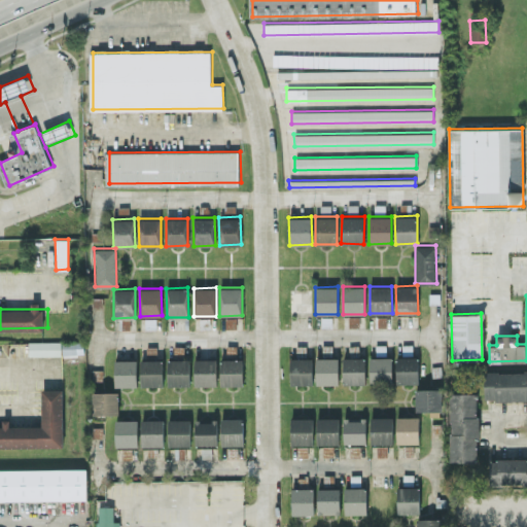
[(28,354),(83,354),(83,341),(28,342),(28,354)]
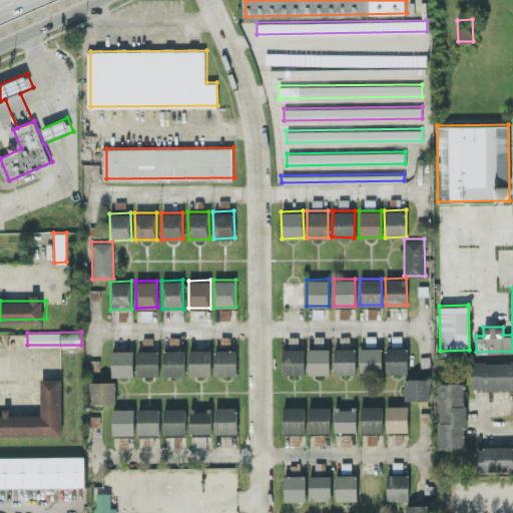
[(356,373),(356,348),(334,347),(334,373),(356,373)]
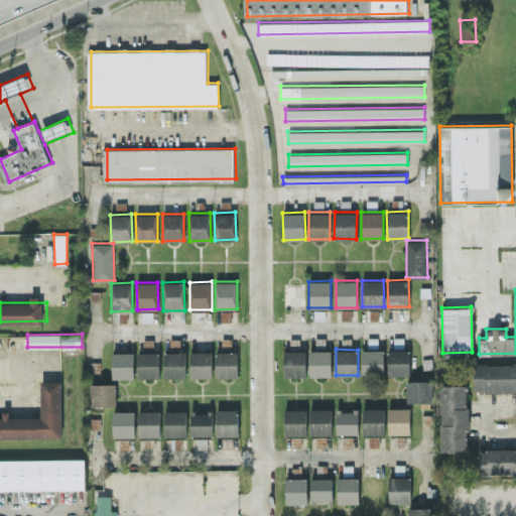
[(383,349),(362,350),(362,374),(384,374),(383,349)]
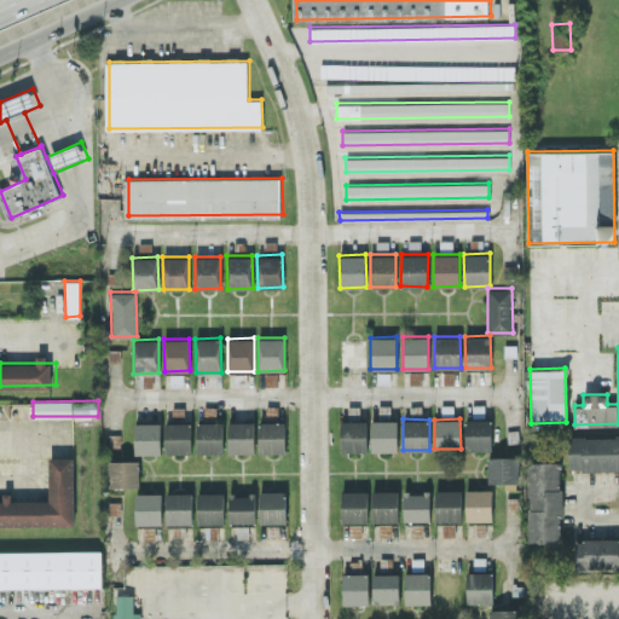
[(491,418),(466,418),(466,450),(491,449),(491,418)]
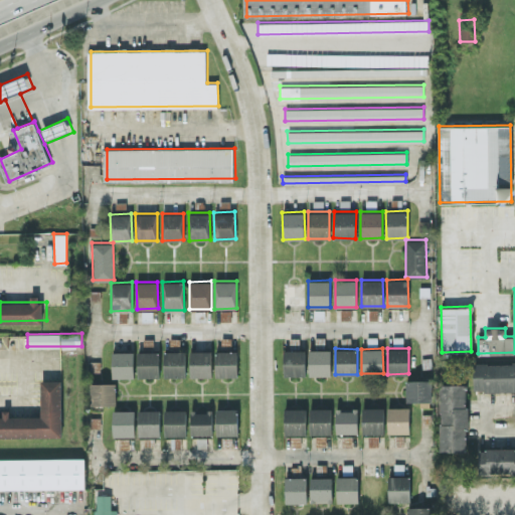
[(305,349),(283,349),(284,375),(306,375),(305,349)]
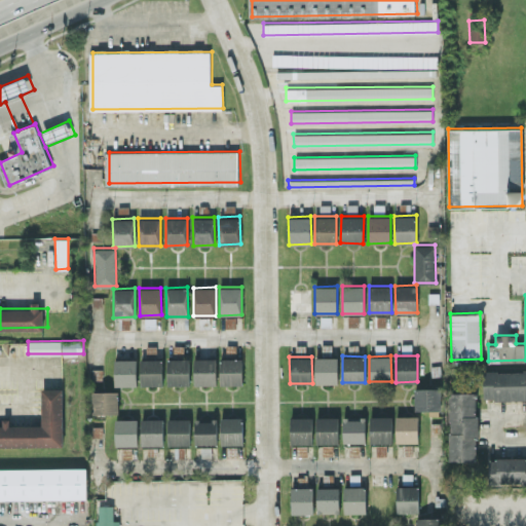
[(337,357),(315,357),(315,383),(337,383),(337,357)]
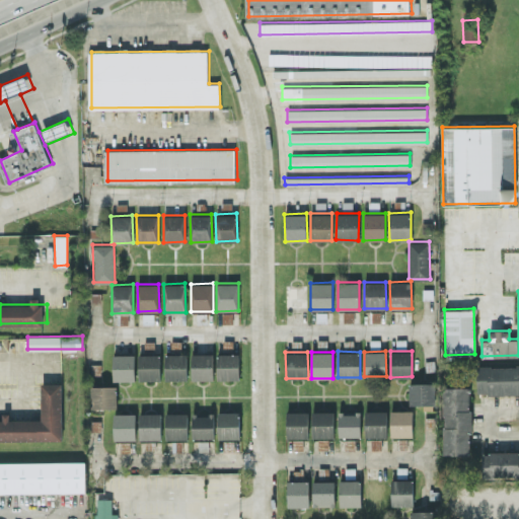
[(187,353),(164,354),(165,379),(187,379),(187,353)]
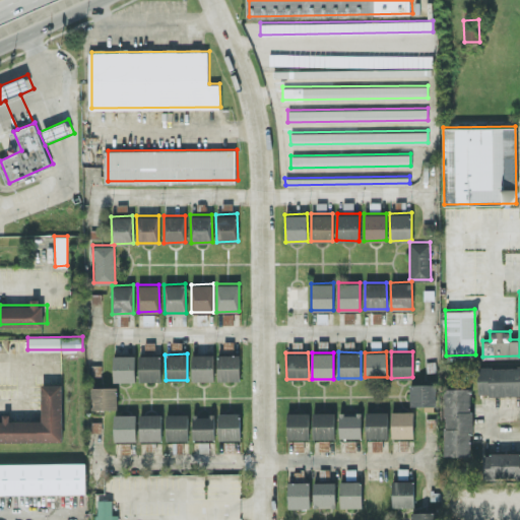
[(213,353),(191,353),(192,380),(213,379),(213,353)]
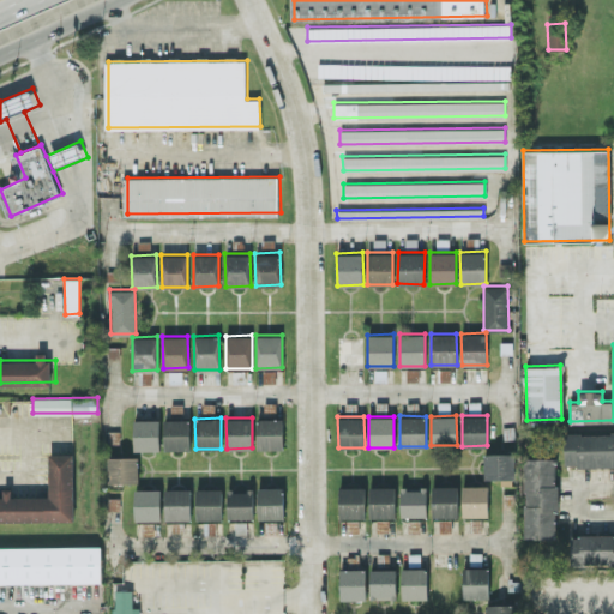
[(257,449),(282,447),(282,417),(257,417),(257,449)]
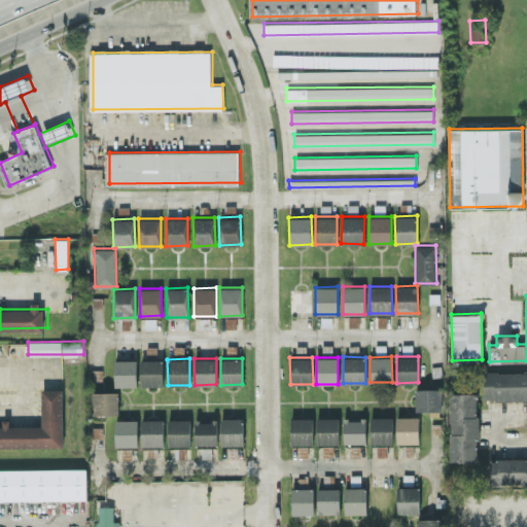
[(137,385),(137,359),(114,359),(114,386),(137,385)]
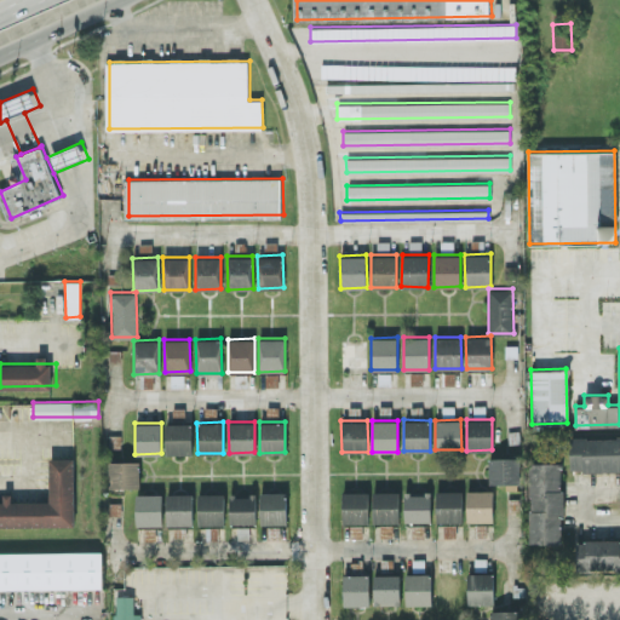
[(166,454),(191,453),(191,423),(165,423),(166,454)]
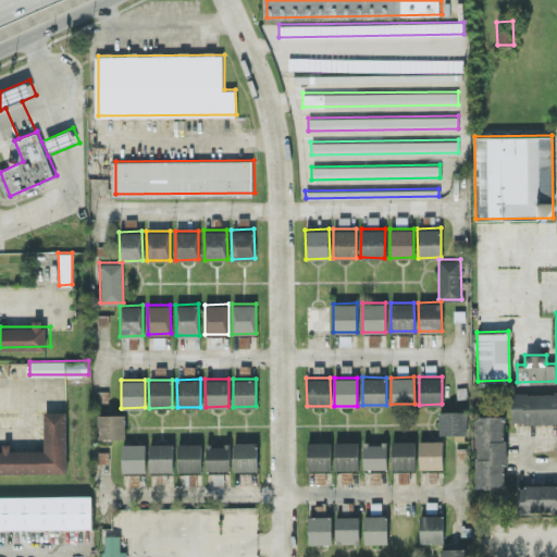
[(511,422),(556,421),(556,392),(512,392),(511,422)]
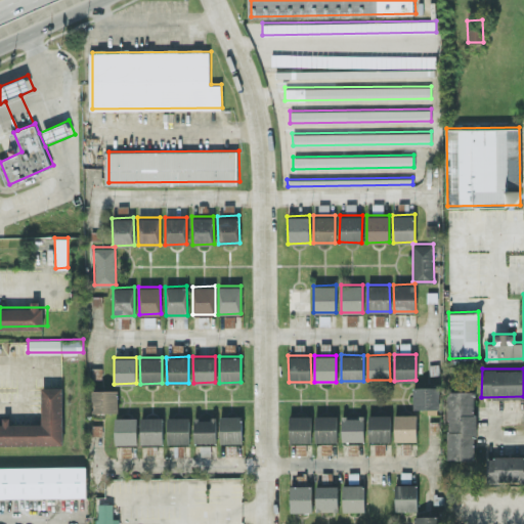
[(439,386),(412,386),(413,408),(439,408),(439,386)]
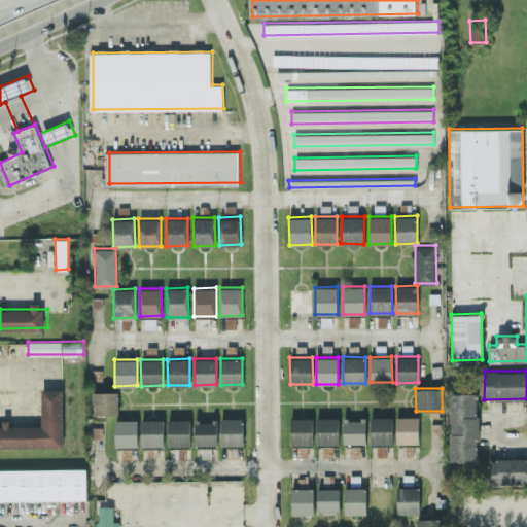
[(67,445),(0,446),(0,424),(47,423),(46,391),(66,390),(67,445)]
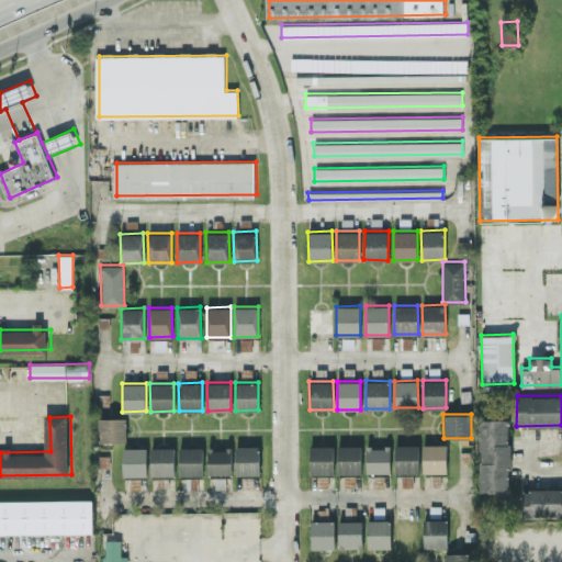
[(99,417),(98,441),(125,441),(126,418),(99,417)]
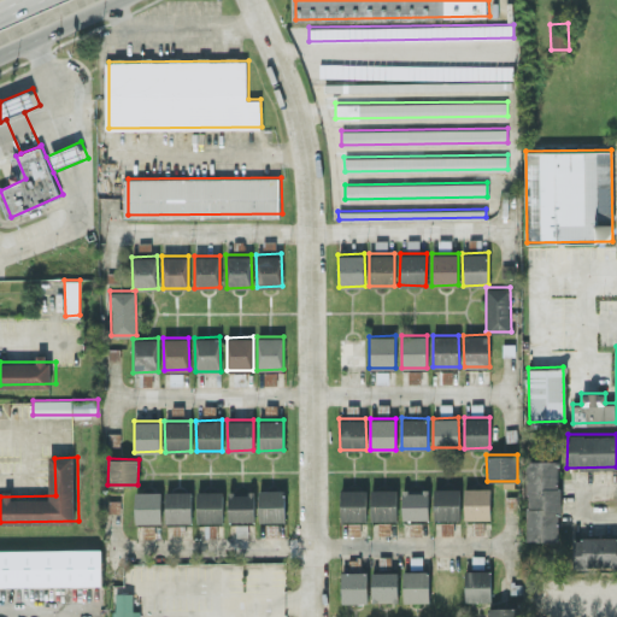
[(527,540),(560,540),(559,459),(526,460),(527,540)]
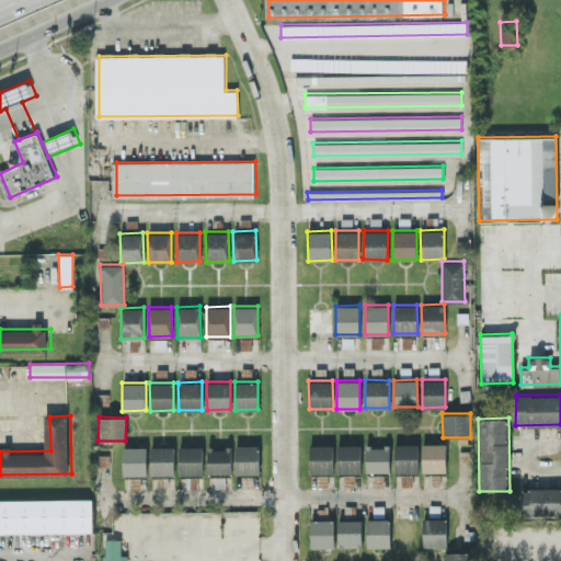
[(422,444),(422,471),(446,471),(445,443),(422,444)]
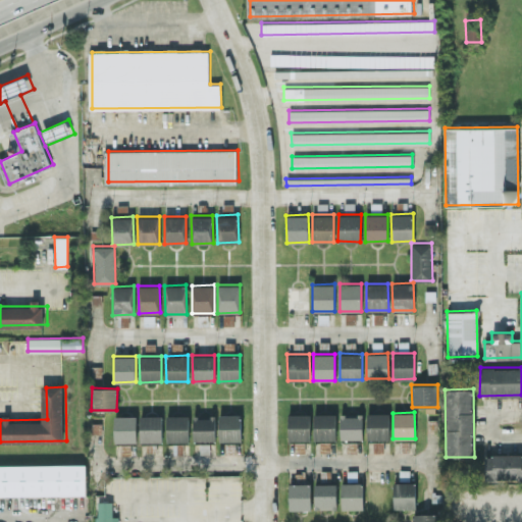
[(310,439),(310,413),(288,413),(288,439),(310,439)]
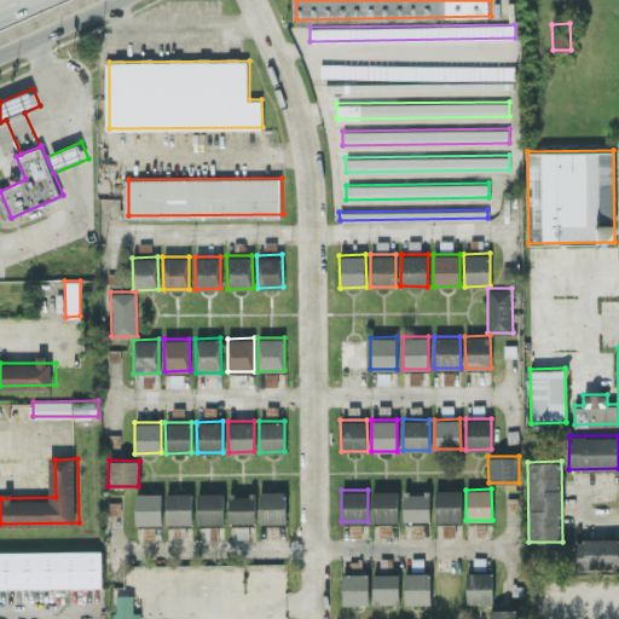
[(372,521),(398,521),(398,490),(372,490),(372,521)]
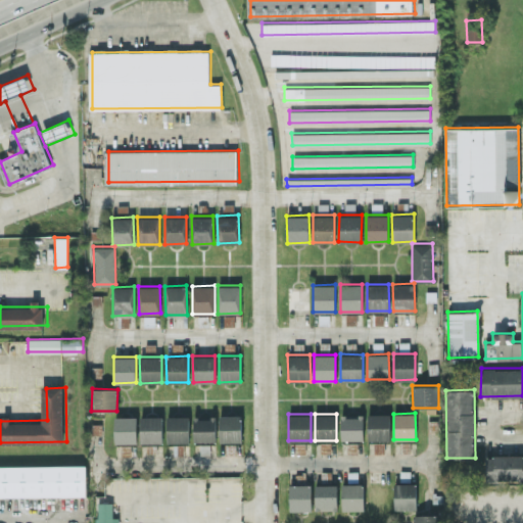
[(389,414),(368,414),(368,439),(390,439),(389,414)]
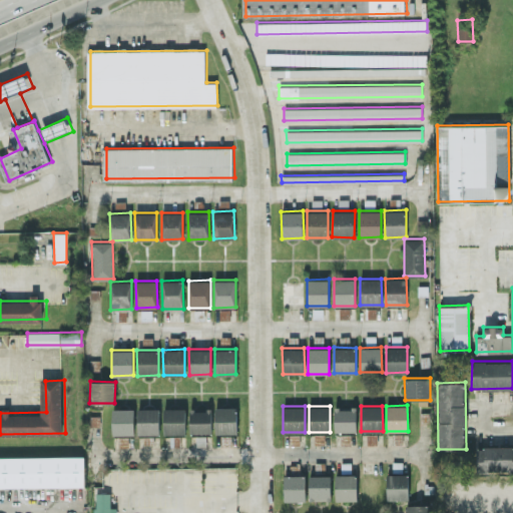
[(163,434),(185,433),(185,407),(163,408),(163,434)]
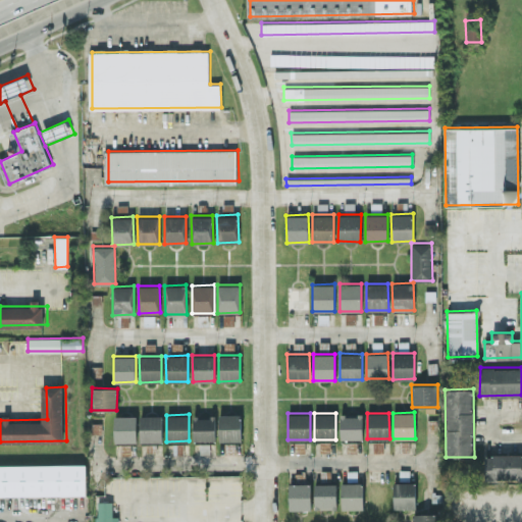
[(219,440),(241,440),(241,414),(218,414),(219,440)]
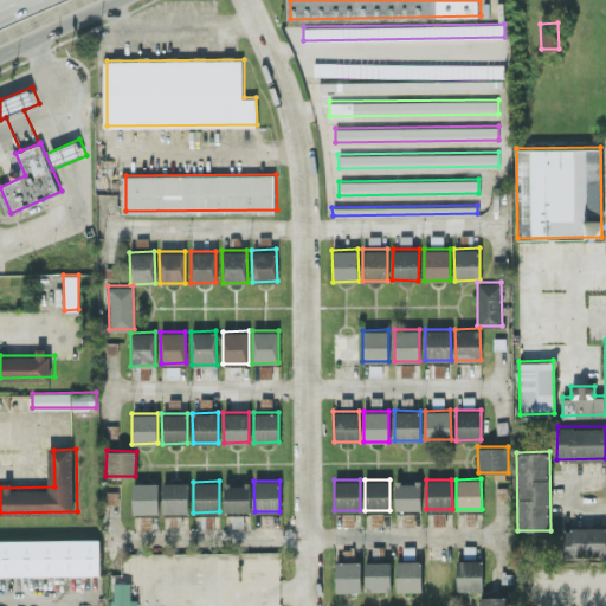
[(420,481),(394,481),(394,509),(420,509),(420,481)]
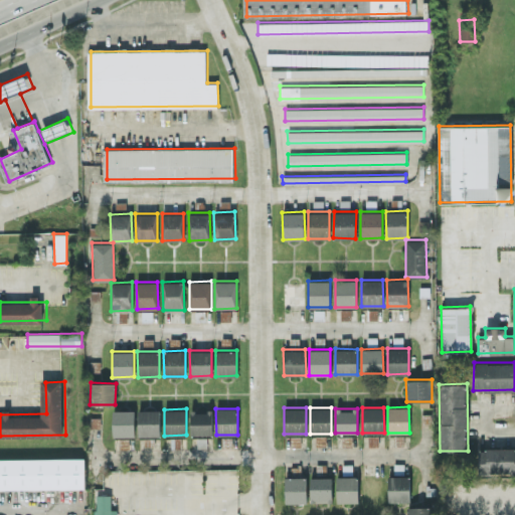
[(134,409),(112,409),(113,436),(135,436),(134,409)]
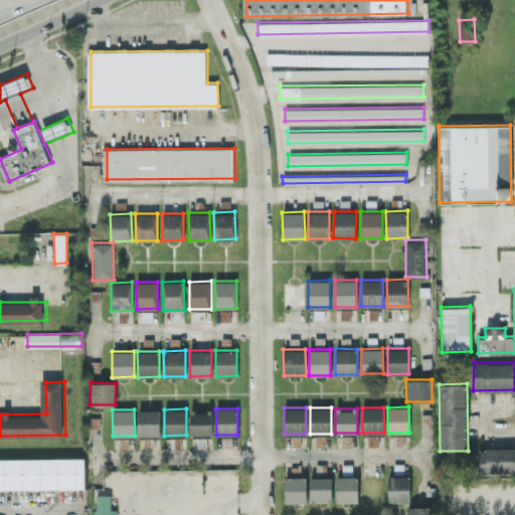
[(138,409),(138,436),(160,436),(160,409),(138,409)]
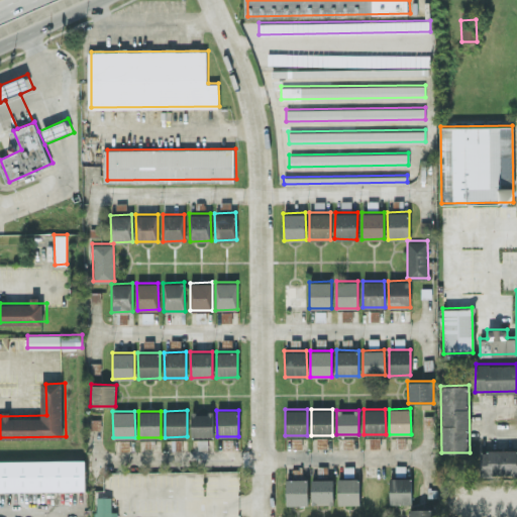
[(213,412),(191,412),(191,436),(213,435),(213,412)]
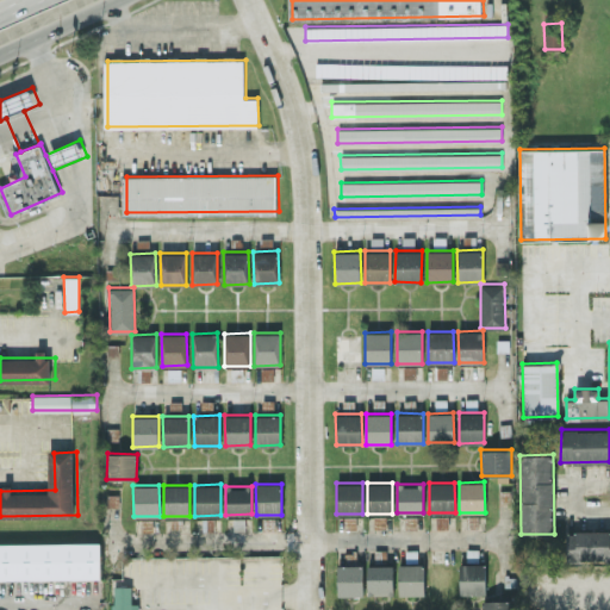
[(609,530),(566,531),(567,561),(609,560),(609,530)]
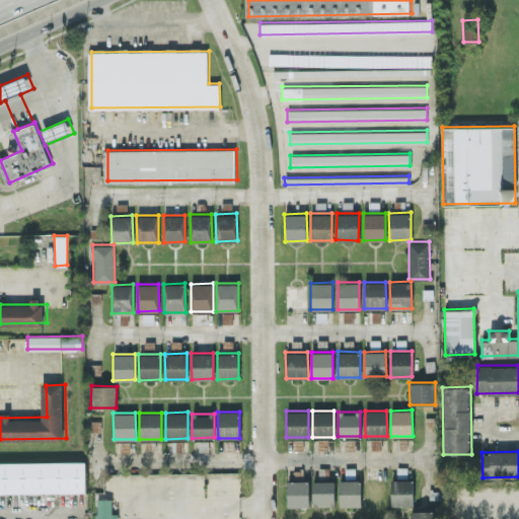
[(0,461),(88,460),(88,490),(0,491),(0,461)]
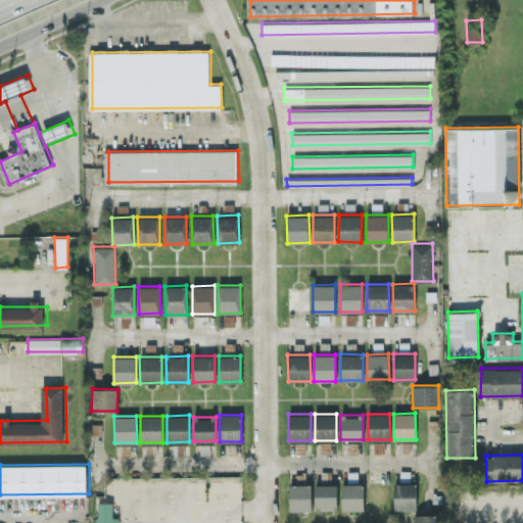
[(393,482),(394,509),(416,509),(416,482),(393,482)]
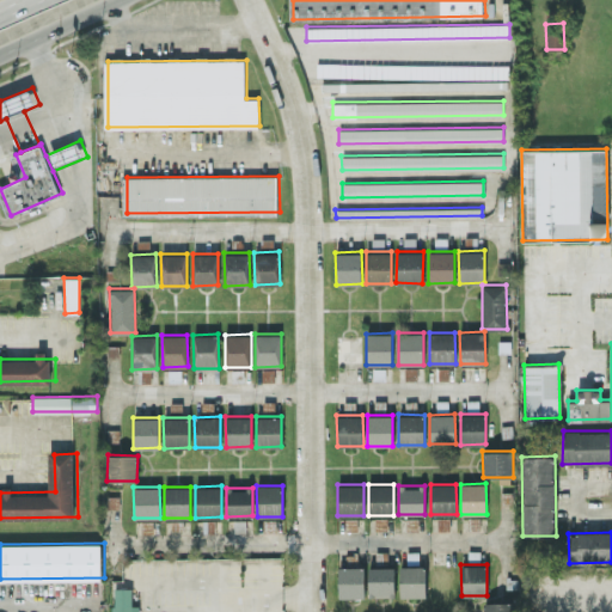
[(368,567),(369,593),(395,593),(393,565),(368,567)]
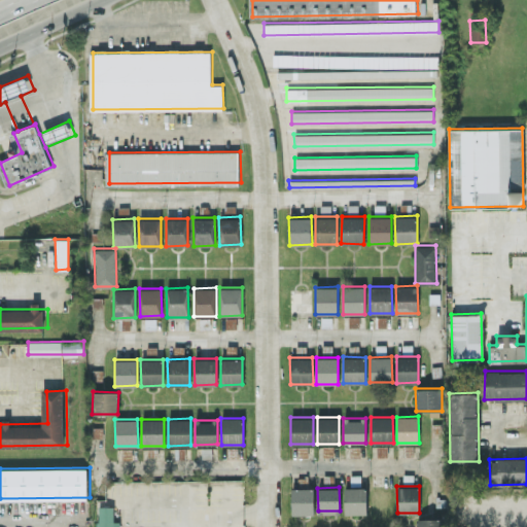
[(345,514),(366,513),(365,487),(344,487),(345,514)]
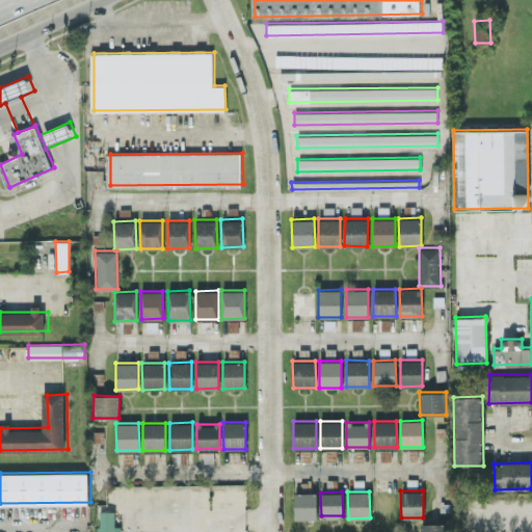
[(294,520),(316,520),(317,493),(294,493),(294,520)]
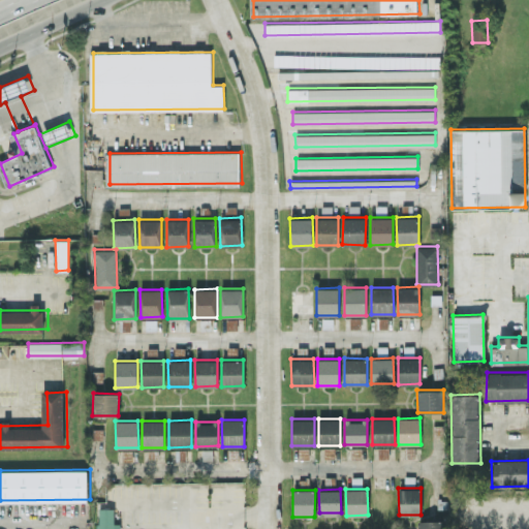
[(114,507),(98,507),(98,528),(118,528),(119,523),(114,523),(114,507)]
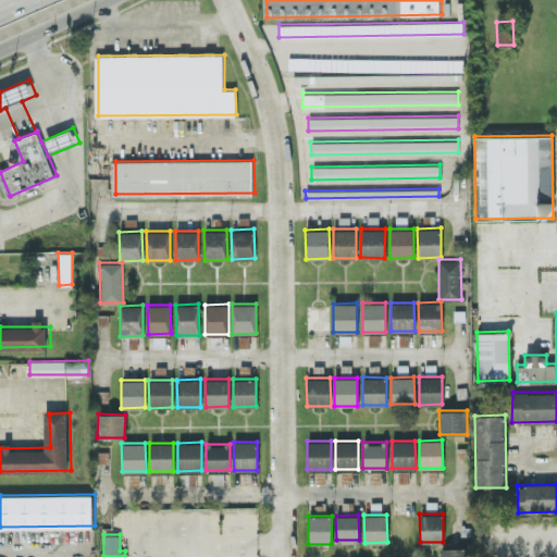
[(440,556),(467,556),(468,547),(441,547),(440,556)]
